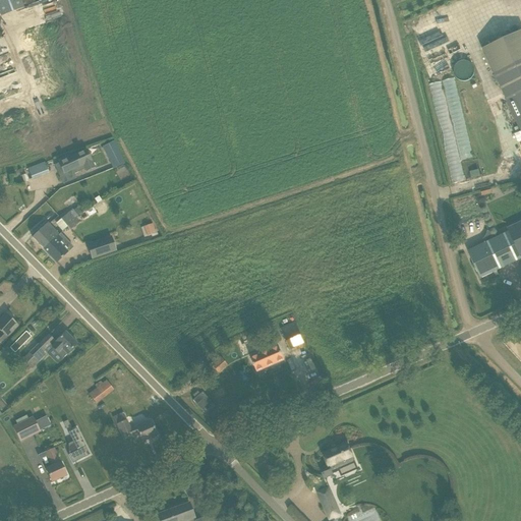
[(0,0),(0,14),(1,16),(23,8),(20,0),(0,0)]
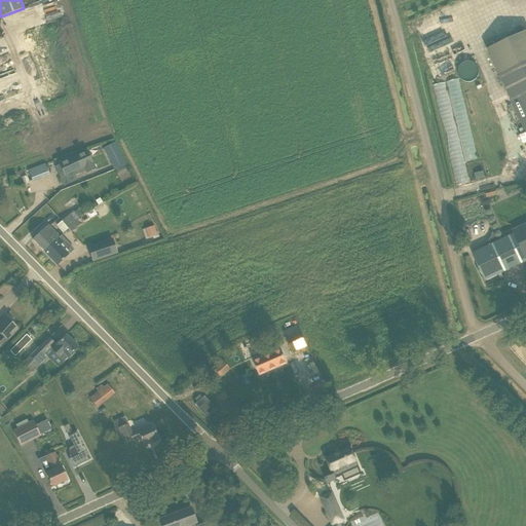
[(525,31),(486,49),(525,134),(525,31)]
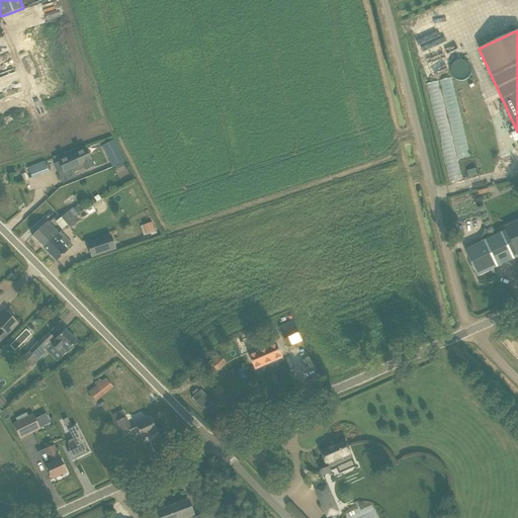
[(101,146),(112,167),(123,161),(112,141),(101,146)]
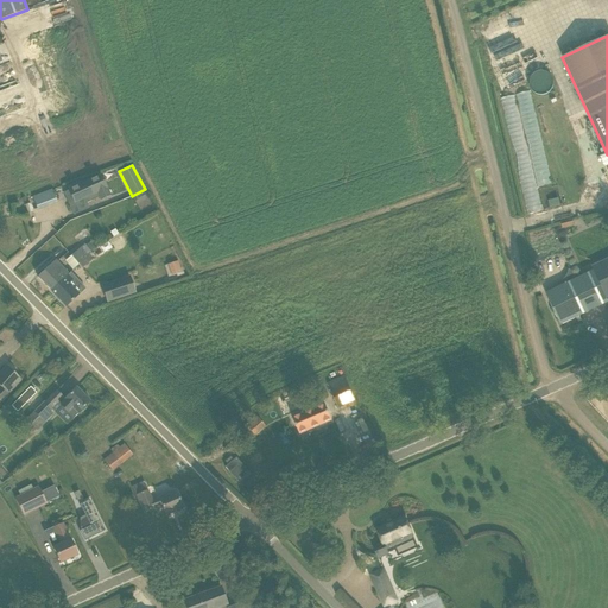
[(70,190),(68,191),(74,203),(84,198),(87,203),(99,197),(100,201),(101,201),(109,196),(108,192),(101,176),(89,182),(81,185),(78,182),(69,185),(70,190)]
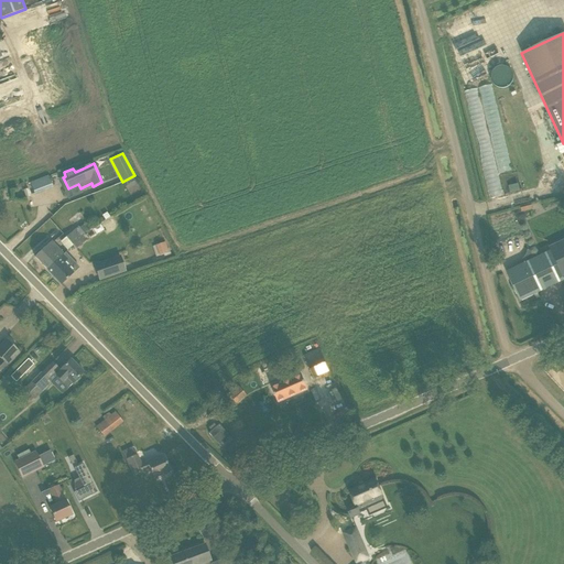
[(31,182),(35,194),(53,187),(49,175),(31,182)]
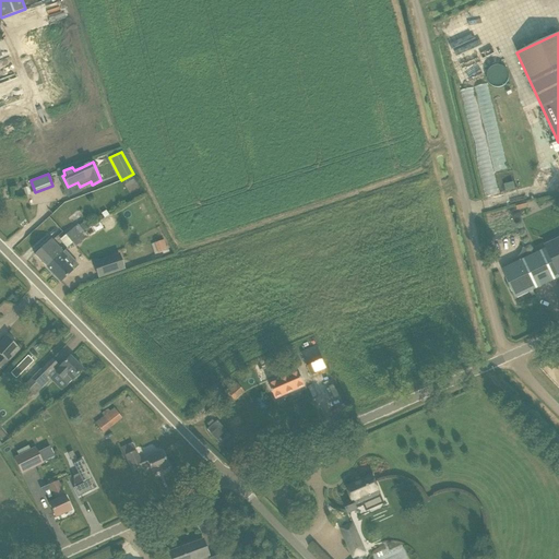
[(60,213),(55,216),(60,223),(64,218),(60,213)]
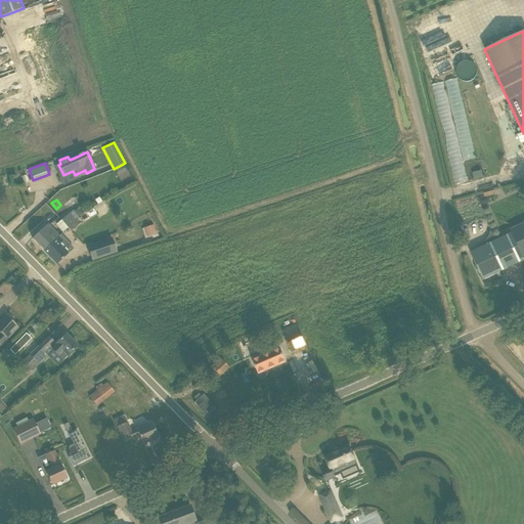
[(60,220),(68,227),(69,226),(68,225),(73,220),(78,217),(72,211),(60,220)]
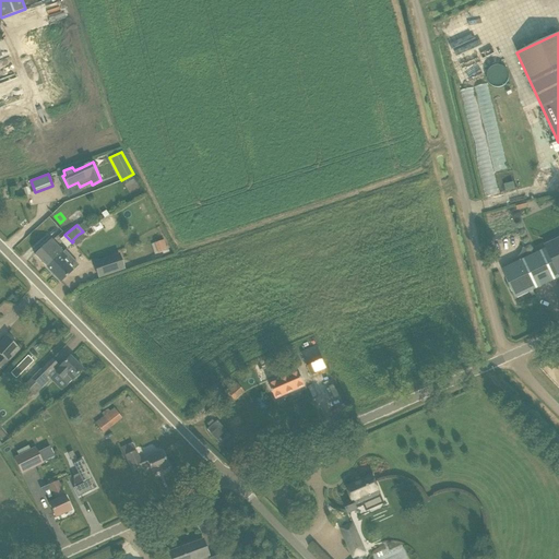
[(72,242),(75,247),(87,237),(83,232),(78,235),(72,240),(73,241),(72,242)]
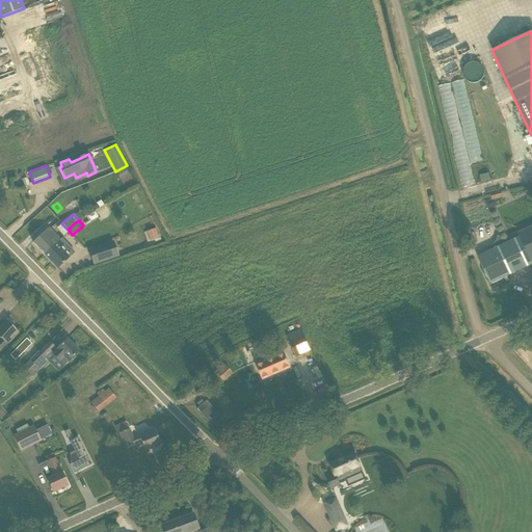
[(531,259),(531,227),(517,234),(519,237),(491,250),(504,277),(531,264),(530,261),(531,259)]
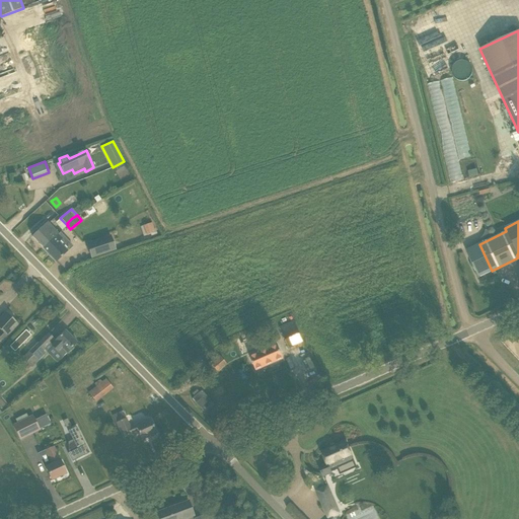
[(31,236),(43,248),(58,234),(47,222),(31,236)]
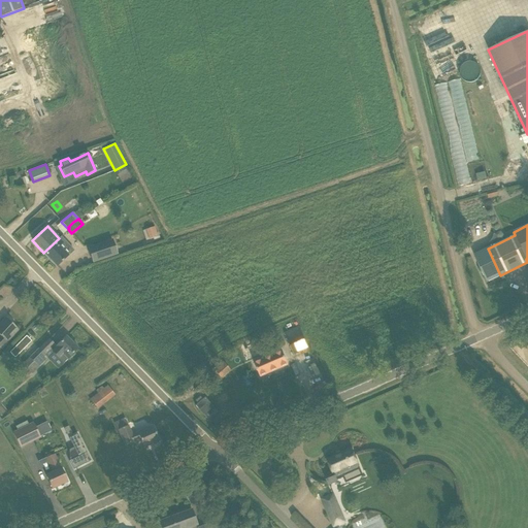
[(155,226),(142,230),(146,240),(159,236),(155,226)]
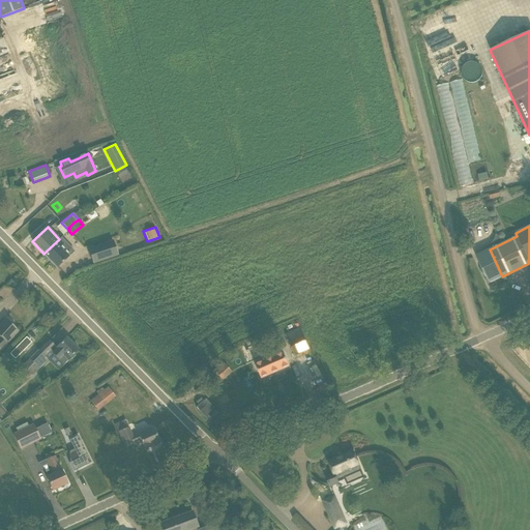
[(43,254),(57,267),(68,257),(59,247),(63,243),(59,239),(43,254)]
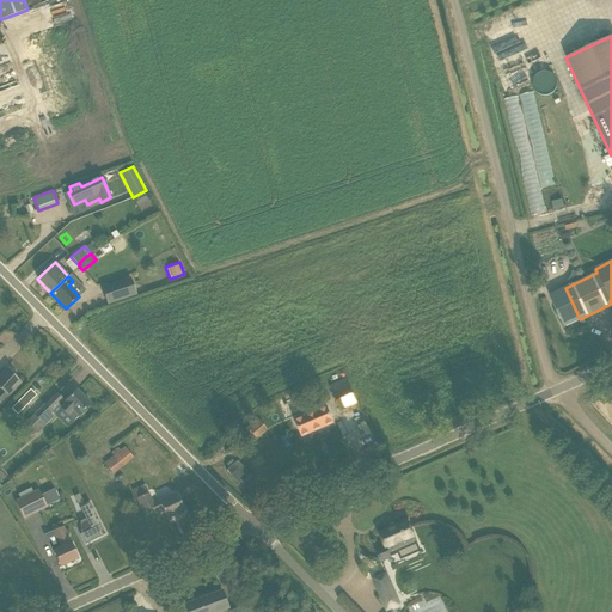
[(135,294),(130,279),(103,288),(108,304),(135,294)]
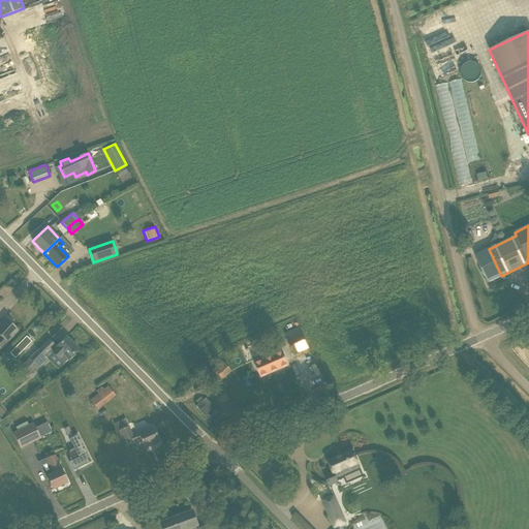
[(474,255),(488,283),(501,276),(489,249),(474,255)]
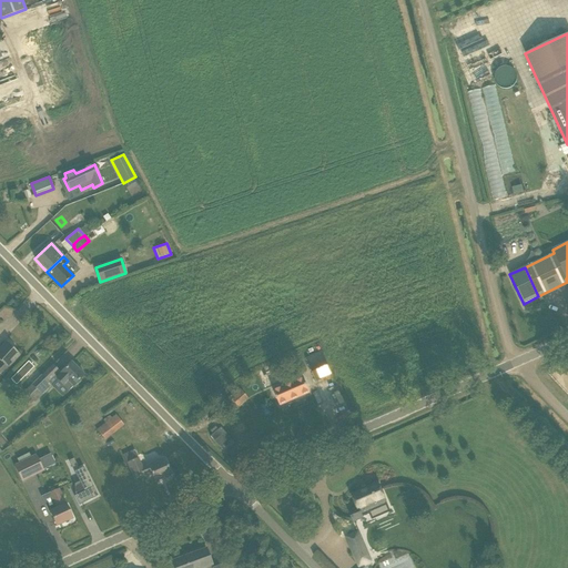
[(0,359),(0,374),(0,375),(19,355),(6,343),(0,348),(0,359)]
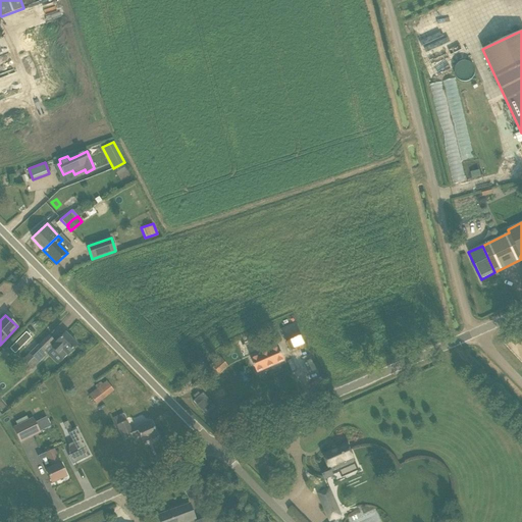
[(282,332),(291,351),(306,345),(298,326),(282,332)]
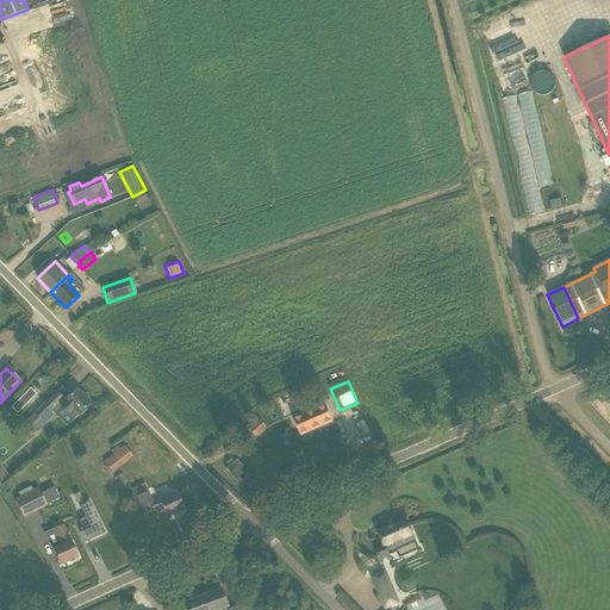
[(17,414),(36,394),(30,388),(11,408),(17,414)]
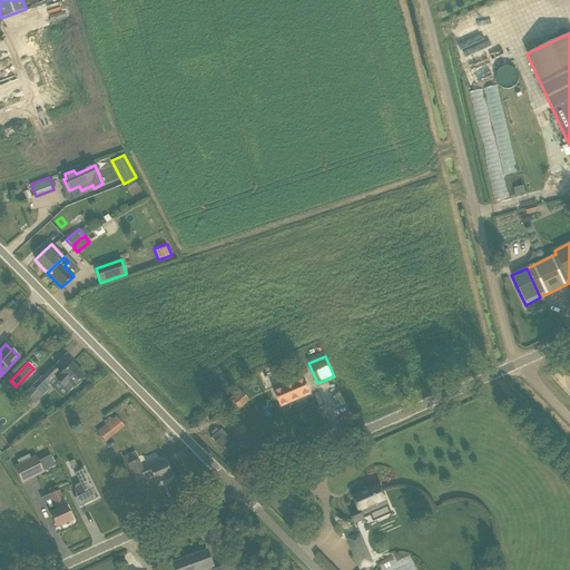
[(61,374),(57,380),(58,381),(69,392),(84,376),(84,373),(81,371),(79,371),(71,364),(64,372),(61,374)]
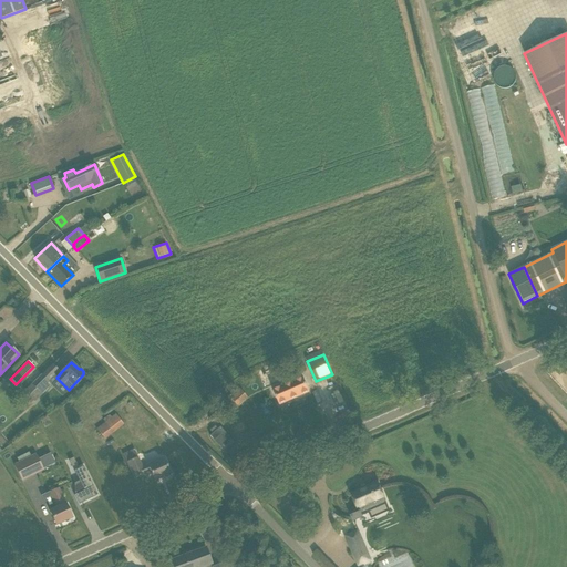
[(53,364),(24,392),(34,402),(51,384),(48,381),(59,370),(53,364)]
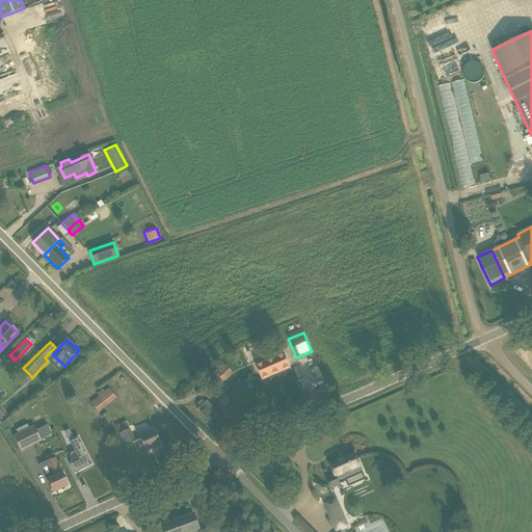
[(256,366),(262,379),(290,368),(284,352),(269,358),(270,360),(256,366)]
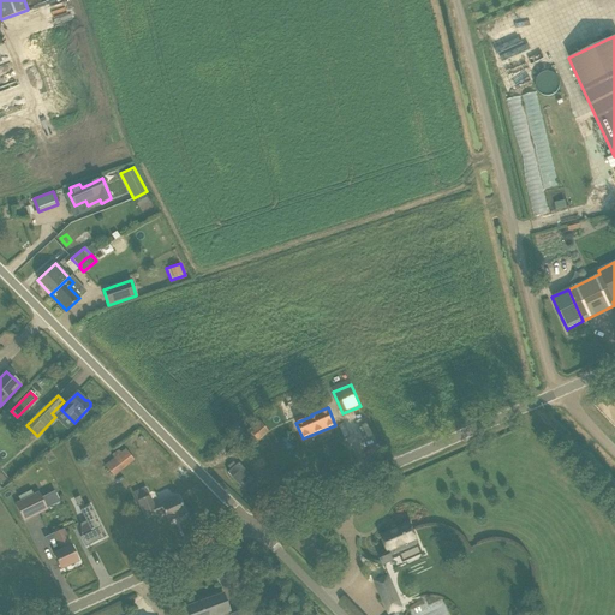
[(240,434),(250,445),(256,439),(256,440),(268,430),(257,419),(240,434)]
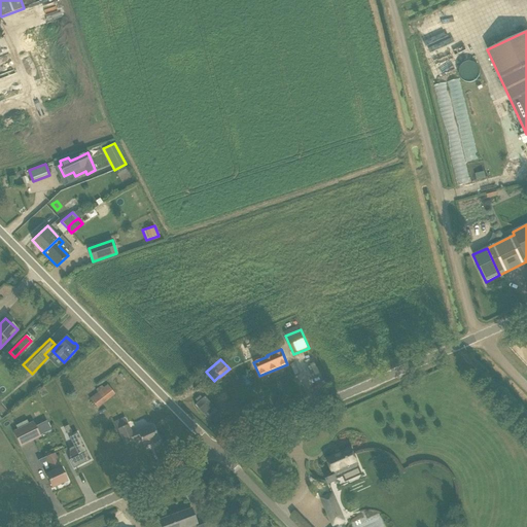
[(90,398),(96,408),(114,393),(107,385),(103,388),(101,385),(95,390),(97,392),(90,398)]
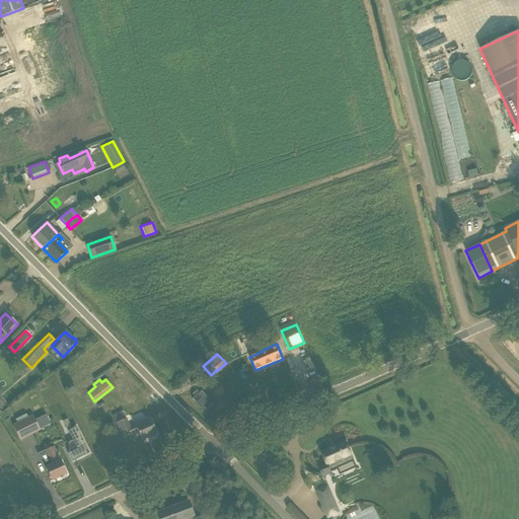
[(137,432),(141,440),(156,433),(150,419),(130,428),(123,411),(112,416),(122,438),(137,432)]
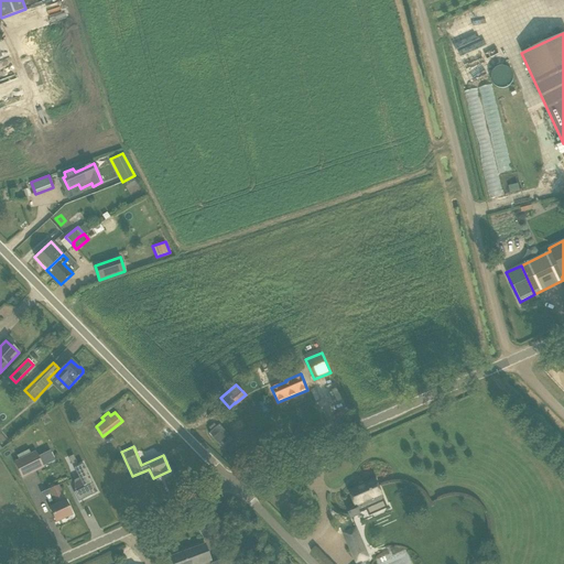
[(13,462),(22,479),(43,468),(34,451),(13,462)]
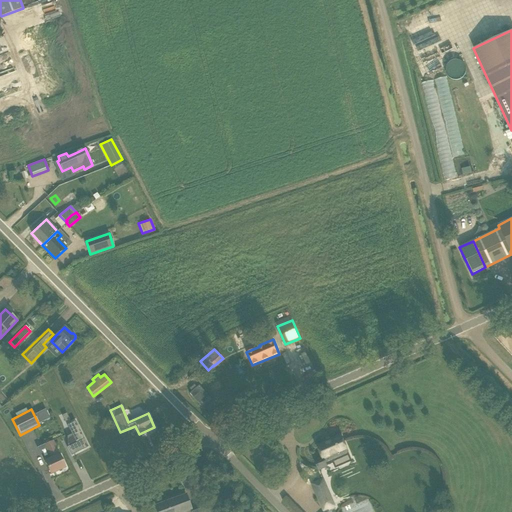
[(68,424),(58,428),(70,454),(85,447),(79,434),(74,436),(68,424)]
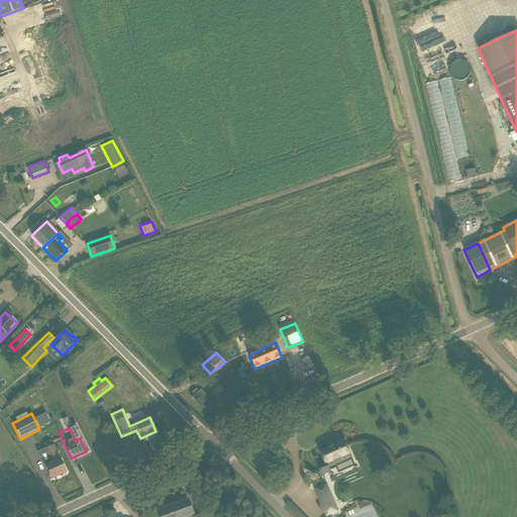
[(318,466),(322,475),(330,471),(329,469),(352,457),(344,439),(333,443),(334,445),(328,447),(328,446),(320,449),(325,462),(318,466)]
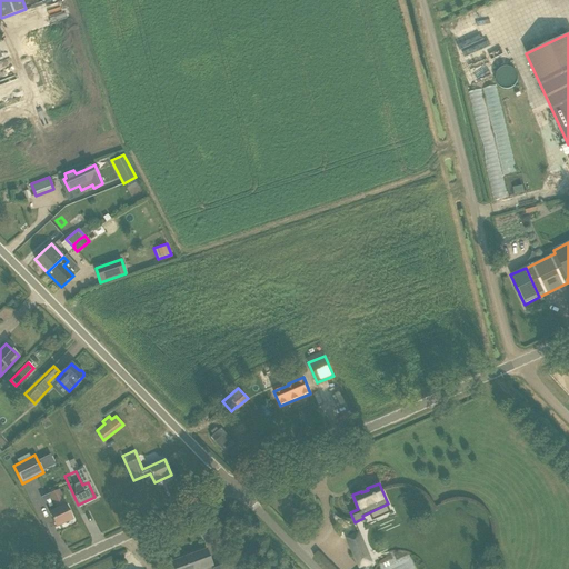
[(49,495),(42,498),(49,512),(51,517),(56,527),(72,519),(68,509),(66,505),(65,505),(58,490),(49,495)]
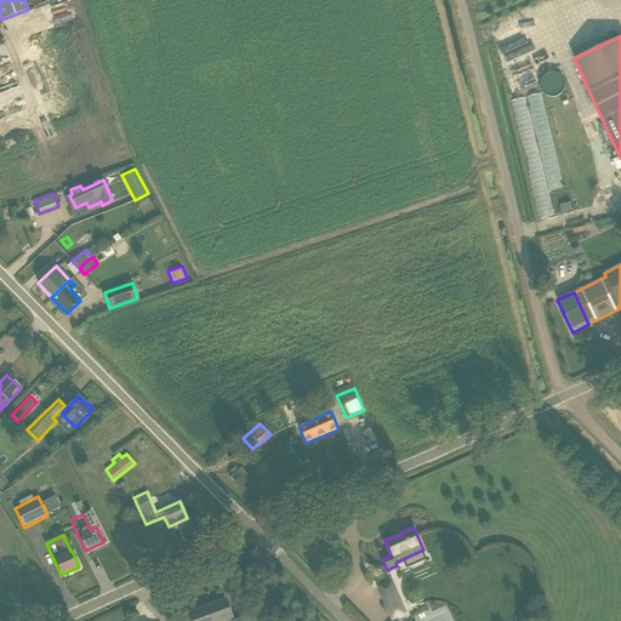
[(379,587),(392,620),(405,614),(392,581),(379,587)]
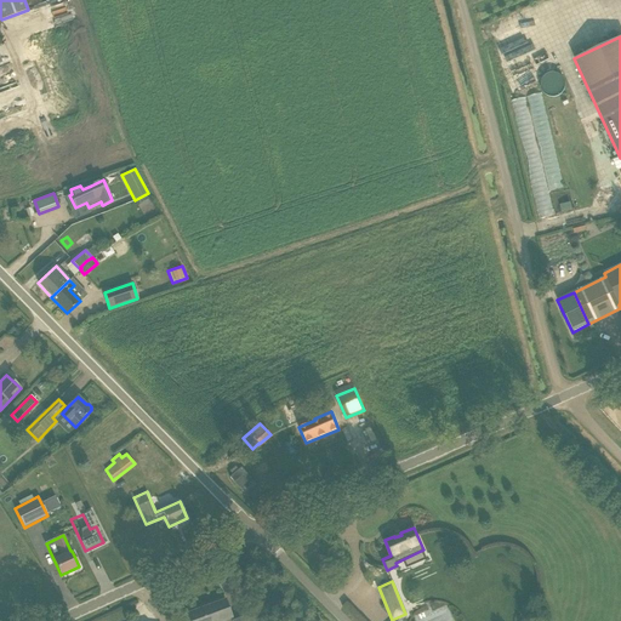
[(220,620),(231,617),(224,600),(189,614),(192,620),(220,620)]
